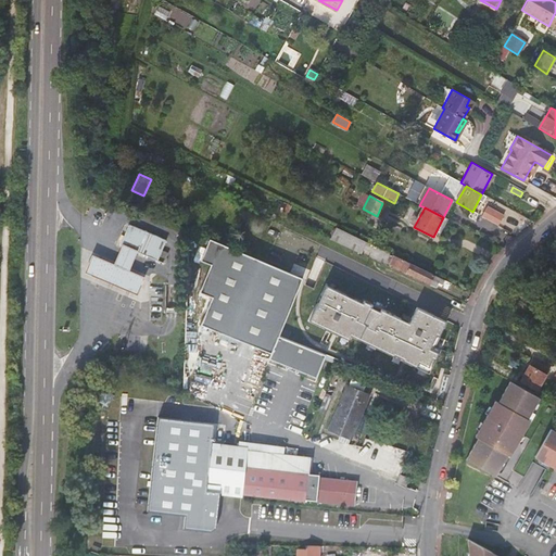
[(481,216),(498,225),(504,216),(487,207),(481,216)]
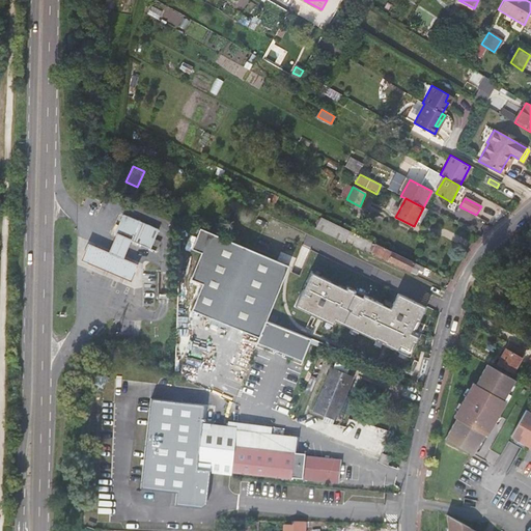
[(178,219),(179,219),(183,213),(167,205),(164,213),(178,219)]
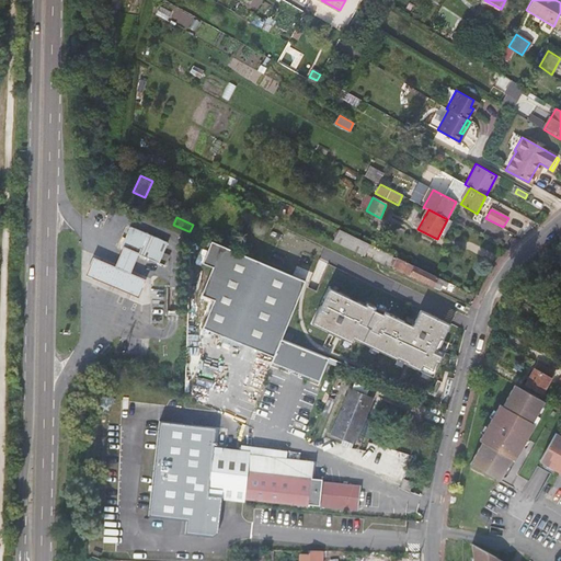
[(122,247),(124,248),(139,254),(159,262),(167,242),(129,226),(122,247)]
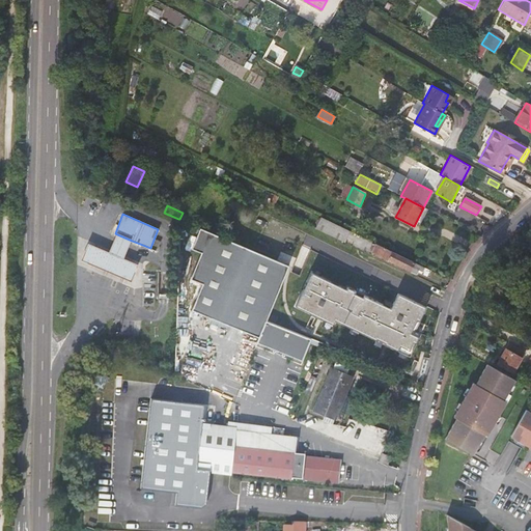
[(412,268),(422,273),(429,277),(431,272),(420,266),(322,218),(316,228),(371,255),(372,253),(410,272),(412,268)]
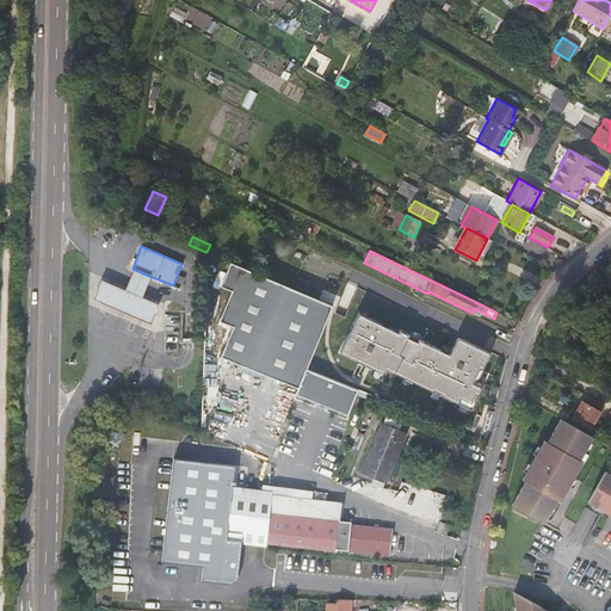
[(308,370),(333,307),(294,289),(282,284),(264,277),(232,263),(222,287),(233,291),(220,322),(234,327),(221,358),(298,390),(308,370)]
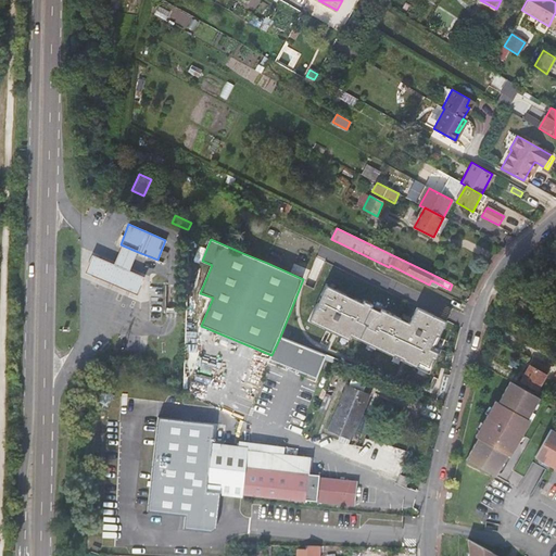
[(86,273),(108,281),(137,293),(144,276),(129,270),(138,252),(123,245),(115,264),(108,262),(103,260),(93,255),(86,273)]
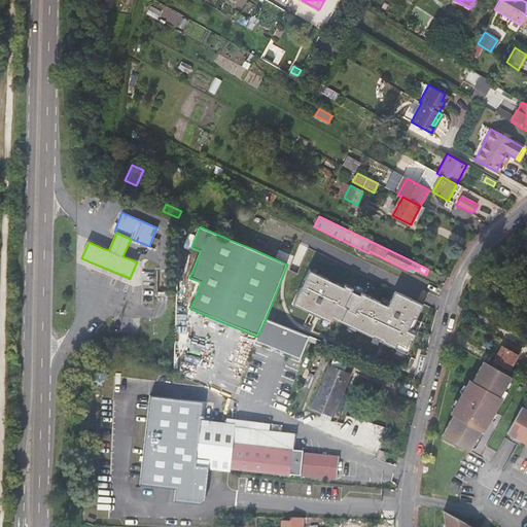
[(417,275),(419,271),(409,266),(407,270),(417,275)]
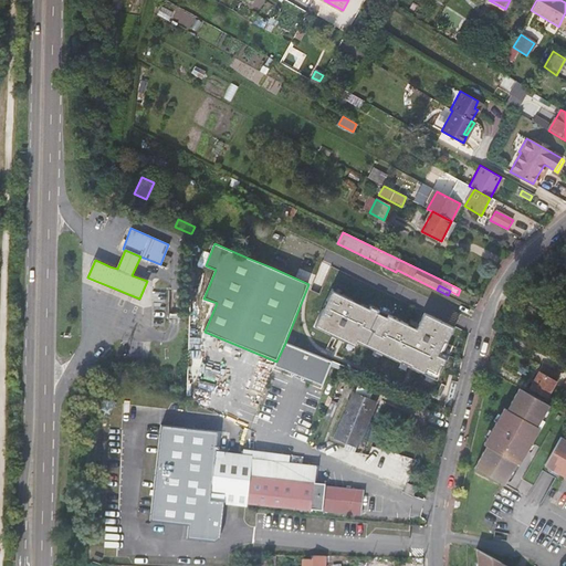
[(358,343),(437,380),(448,355),(442,352),(454,326),(423,312),(417,328),(367,304),(366,306),(332,291),(314,327),(356,347),(358,343)]
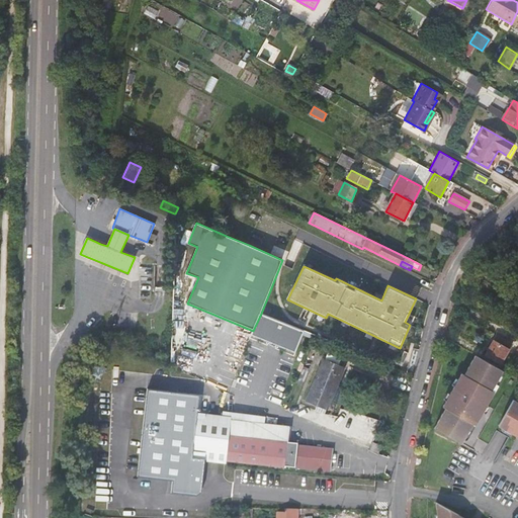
[(306,332),(261,314),(253,331),(251,336),(295,353),(306,332)]
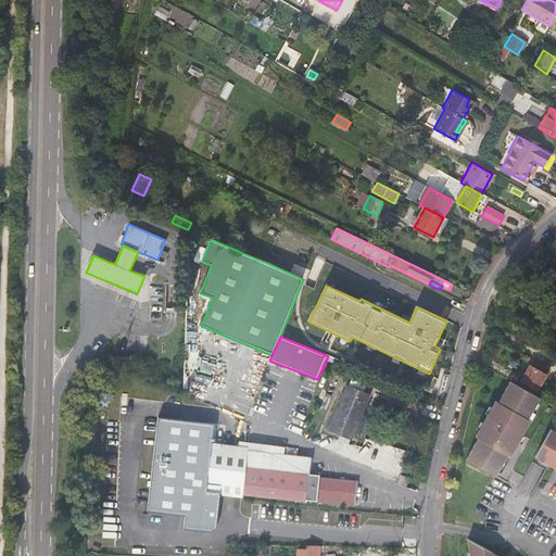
[(530,365),(520,380),(536,390),(546,374),(530,365)]
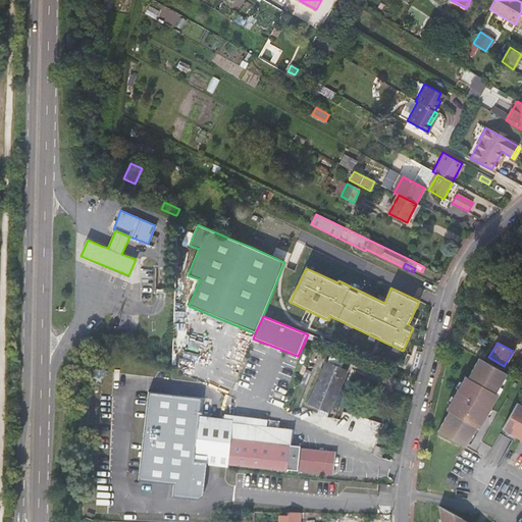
[(444,409),(446,411),(450,412),(447,418),(442,416),(435,430),(463,446),(471,432),(466,429),(470,423),(474,426),(476,427),(484,413),(478,410),(481,404),(487,407),(494,395),(492,393),(487,389),(491,383),(496,386),(504,372),(474,357),(467,370),(471,372),(468,379),(463,377),(461,376),(444,409)]
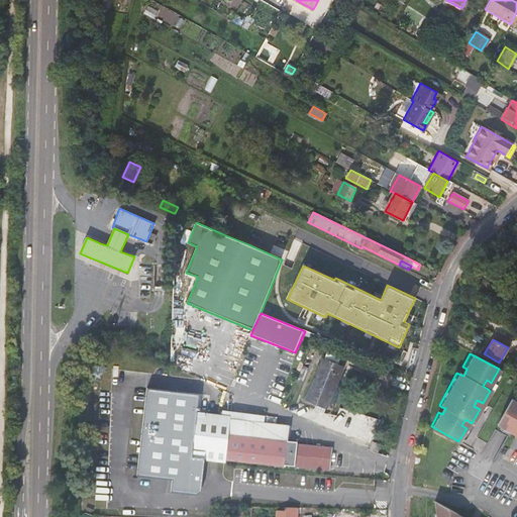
[(327,408),(342,368),(323,359),(307,401),(316,405),(314,410),(324,413),(326,408),(327,408)]
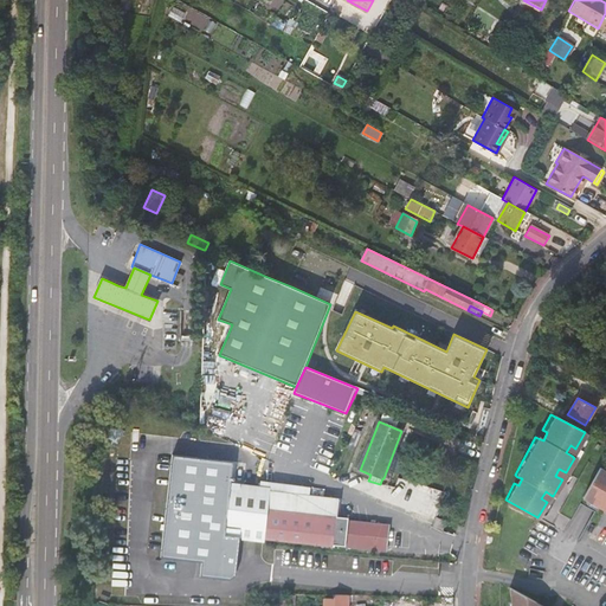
[(167,524),(163,556),(201,562),(200,577),(232,579),(234,575),(239,535),(331,546),(331,545),(386,550),(388,526),(376,524),(372,523),(347,521),(347,519),(336,517),(339,498),(230,483),(232,462),(173,456),(167,524)]
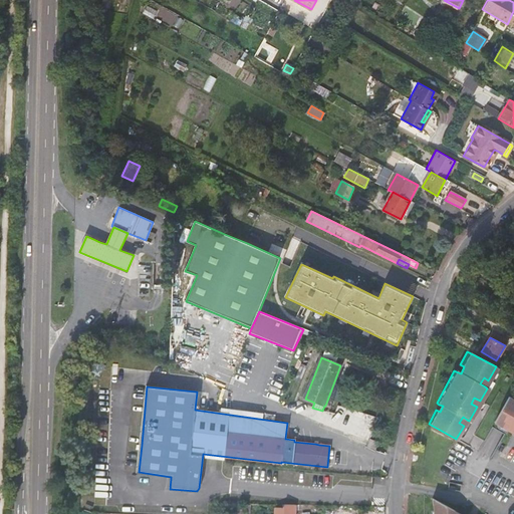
[(513,415),(513,414),(513,400),(506,396),(492,422),(506,430),(508,425),(513,428),(513,415)]
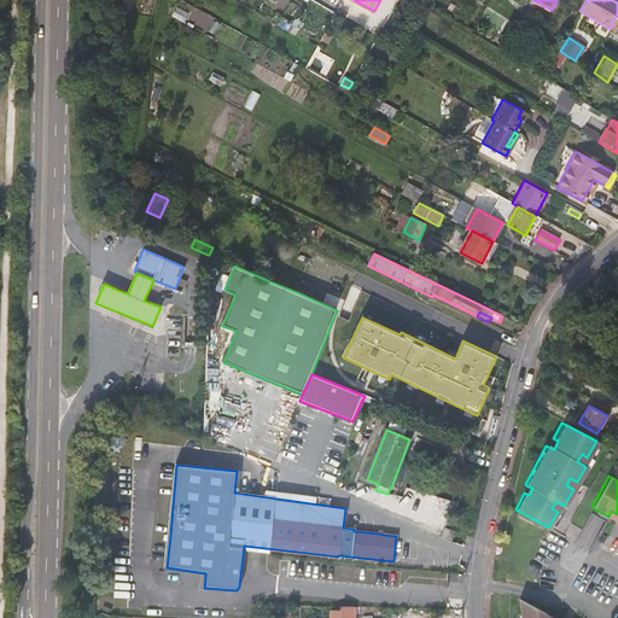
[(573,489),(577,482),(570,478),(566,485),(573,489)]
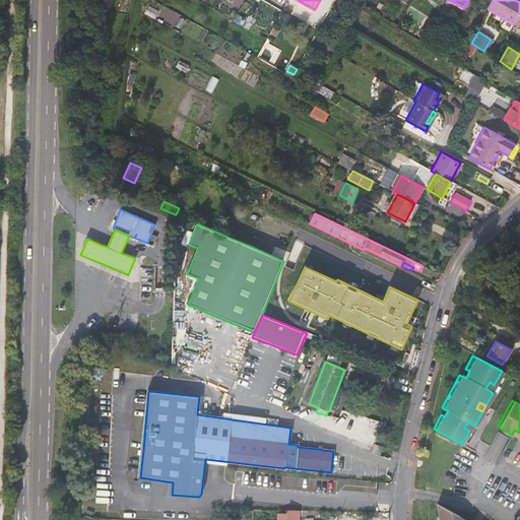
[(380,455),(382,448),(374,444),(371,452),(380,455)]
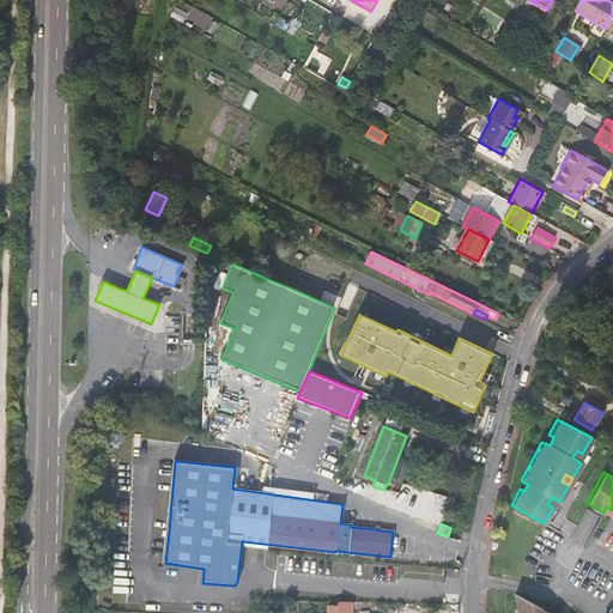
[(546,612),(513,596),(515,612),(546,612)]
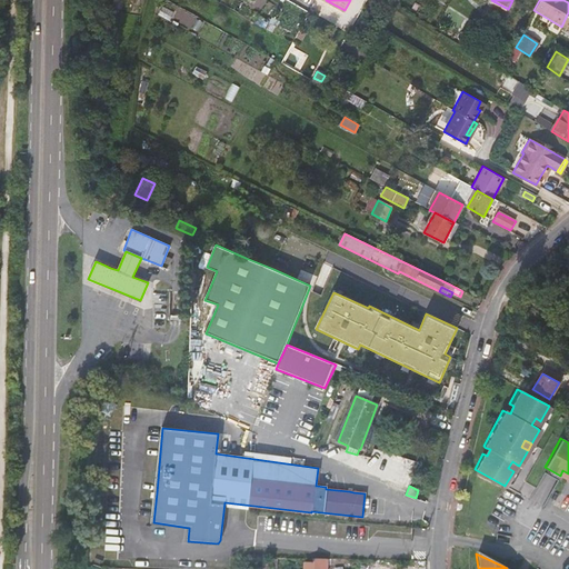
[(326,568),(326,558),(315,558),(315,562),(305,562),(303,568),(326,568)]
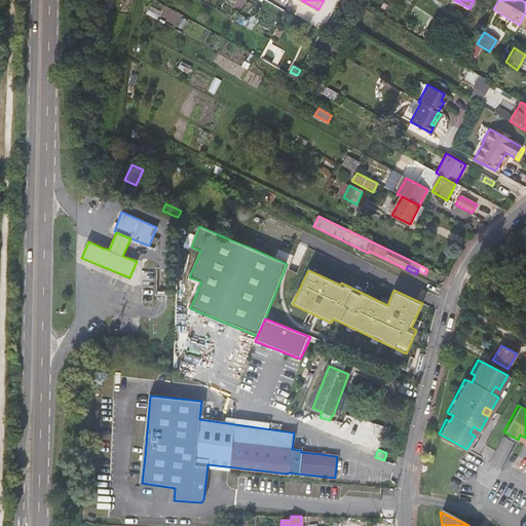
[(264,517),(242,517),(242,525),(257,525),(263,525),(264,517)]
